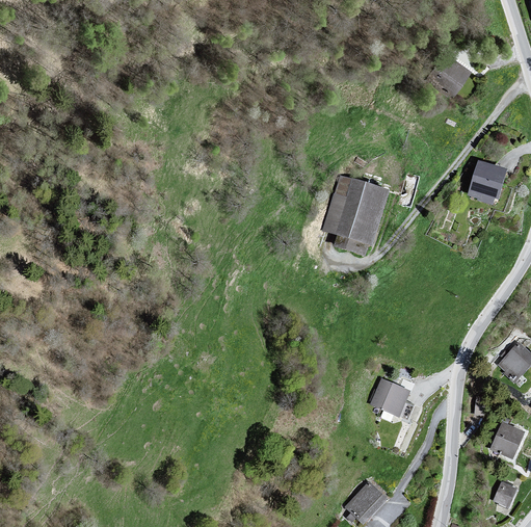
[(453,89),(474,67),(448,43),(427,66),(453,89)]
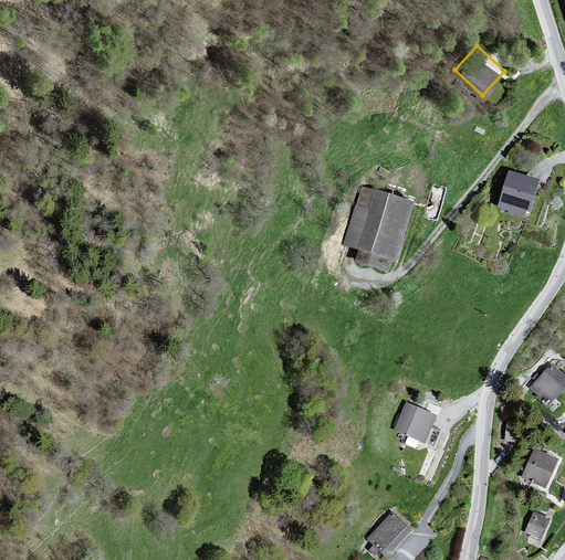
[(540,180),(509,168),(495,202),(525,214),(540,180)]
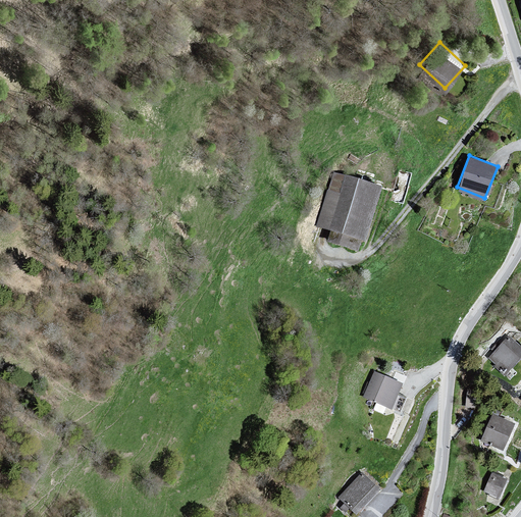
[(382,186),(335,171),(314,226),(363,243),(382,186)]
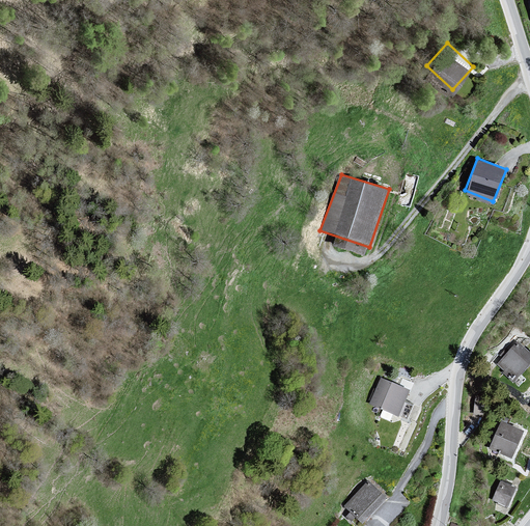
[(517,379),(529,362),(529,348),(518,337),(496,361),(517,379)]
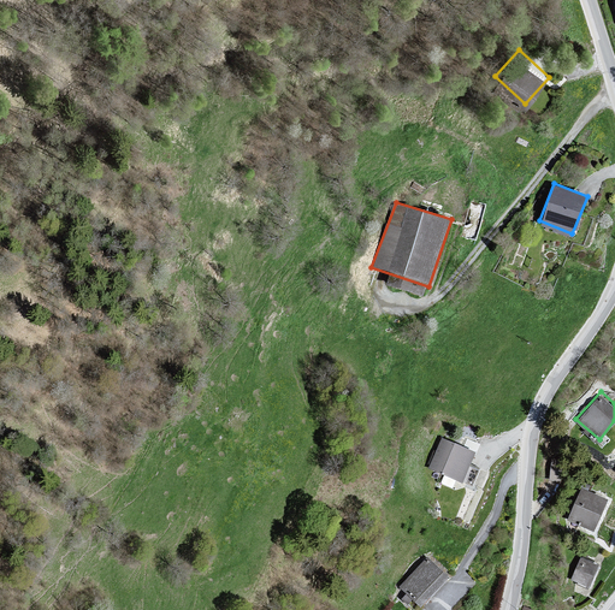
[(477,451),(442,434),(426,466),(463,481),(477,451)]
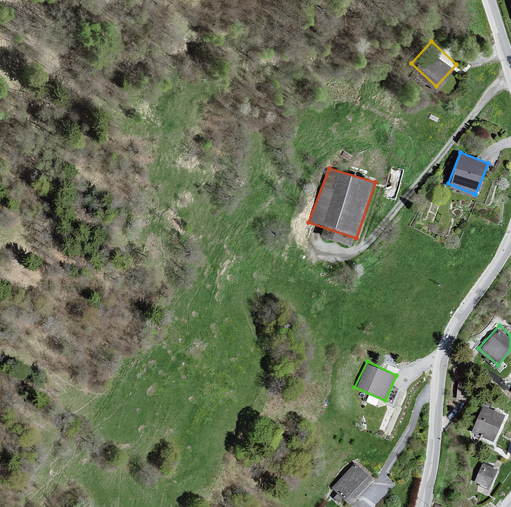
[(472,429),(494,440),(505,415),(483,403),(472,429)]
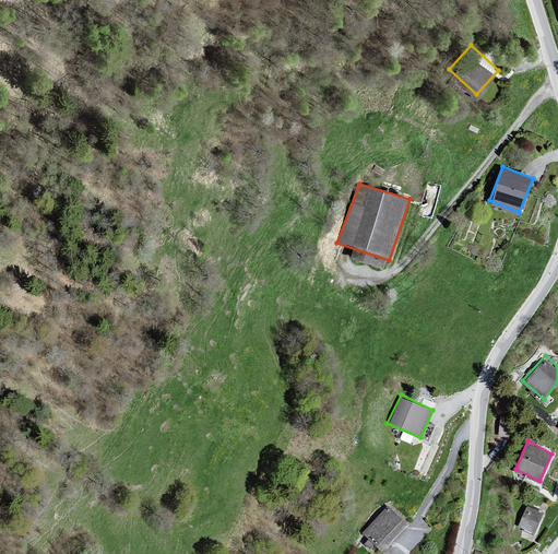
[(407,523),(386,502),(359,529),(381,551),(407,523)]
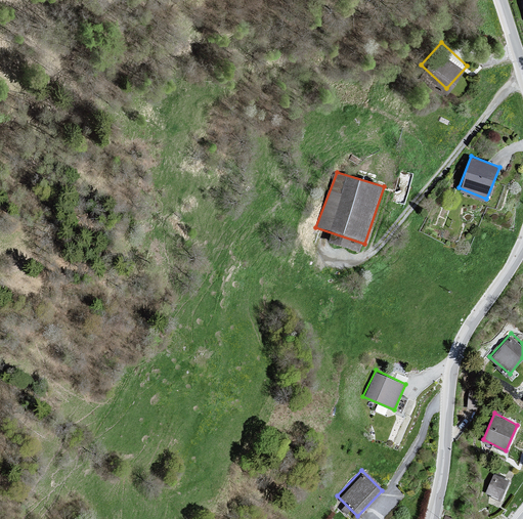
[(508,477),(493,471),(484,490),(498,498),(508,477)]
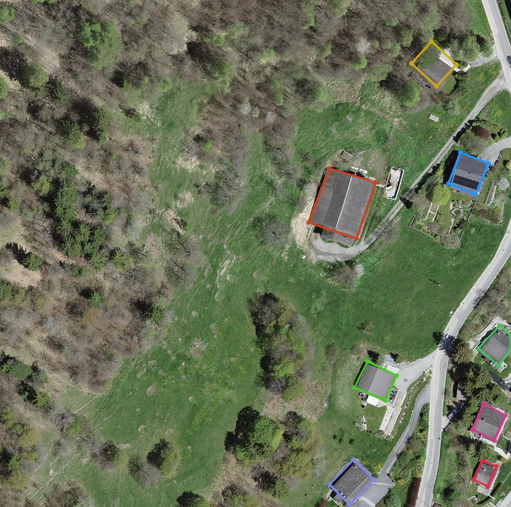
[(434,506),(444,506),(446,500),(436,498),(434,506)]
